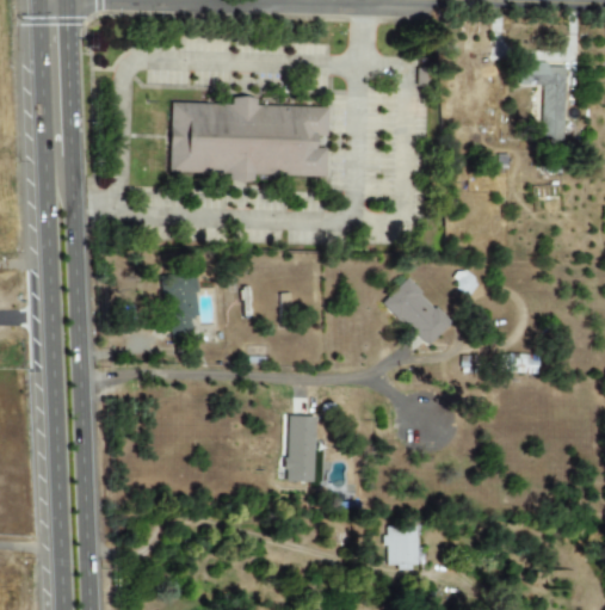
[(545,85),(544,141),(567,141),(569,65),(523,63),(522,85),(545,85)]
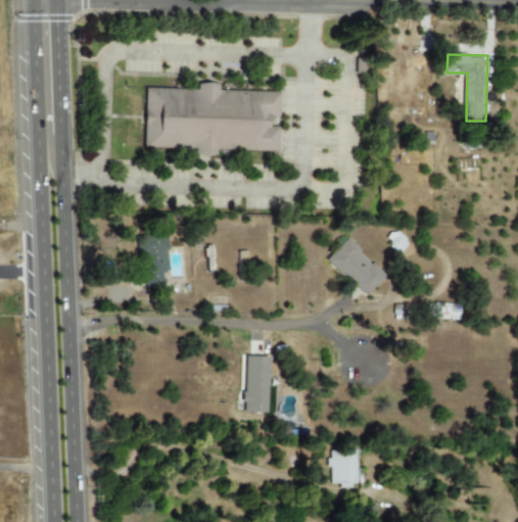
[(147,87),(146,147),(198,148),(198,155),(219,155),(219,150),(281,151),(282,127),(273,127),(273,116),(282,116),(282,91),(222,90),(222,83),(200,83),(200,88),(147,87)]
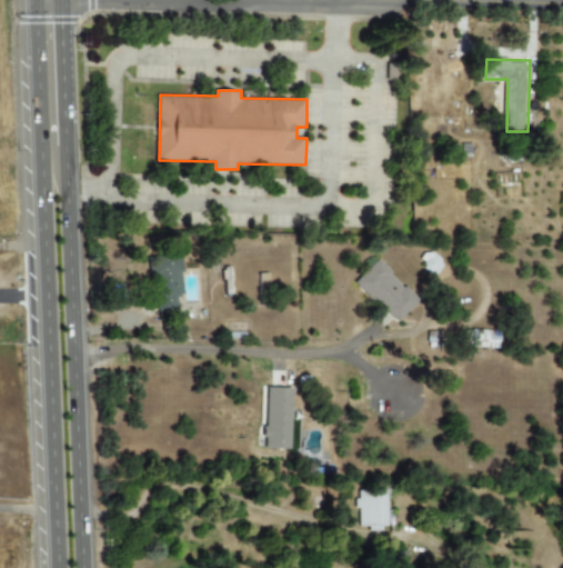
[(187,294),(186,255),(156,256),(158,312),(181,311),(181,295),(187,294)]
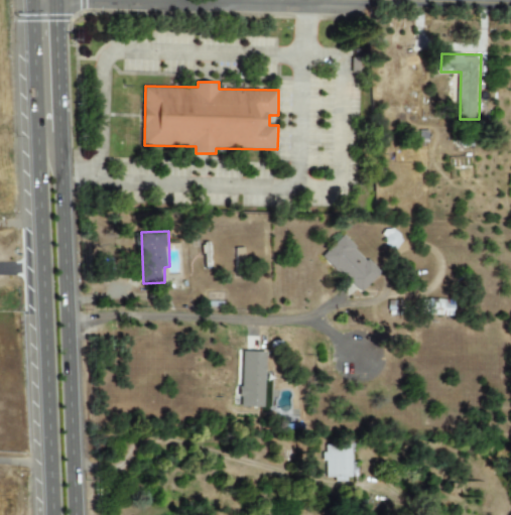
[(346,234),(326,254),(362,292),(383,273),(346,234)]
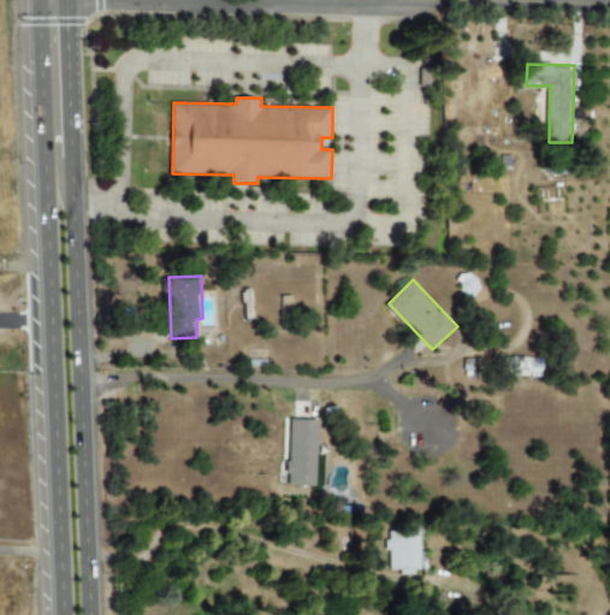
[(543,359),(513,358),(511,374),(542,376),(543,359)]
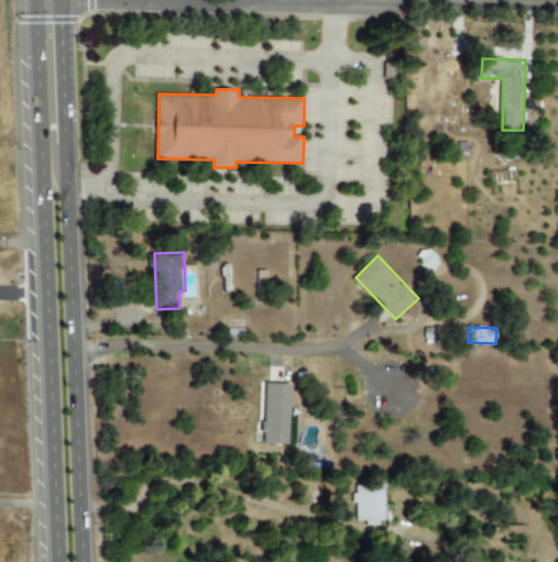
[(293,383),(267,383),(266,422),(265,422),(264,443),(292,443),(293,383)]
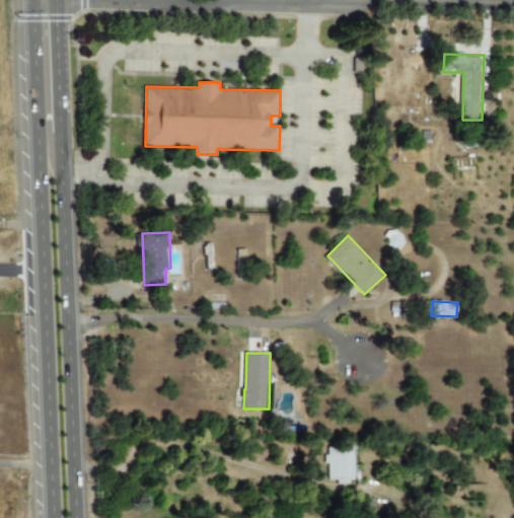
[(358,446),(329,446),(331,482),(352,482),(352,479),(359,478),(358,446)]
